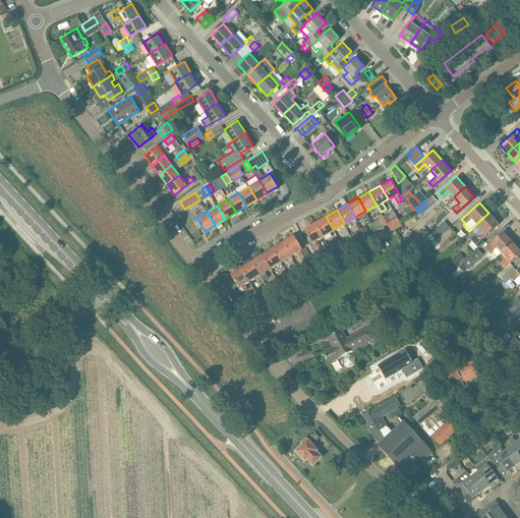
[(387,213),(383,215),(387,223),(391,229),(401,224),(396,213),(390,217),(387,213)]
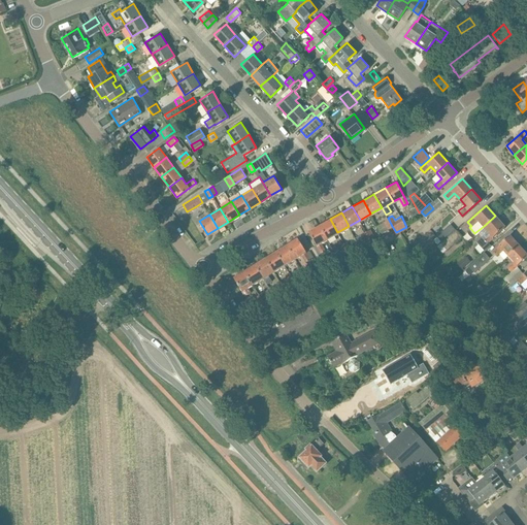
[(504,226),(495,216),(484,226),(486,229),(481,233),(482,235),(476,239),(485,250),(491,243),(488,240),(504,226)]
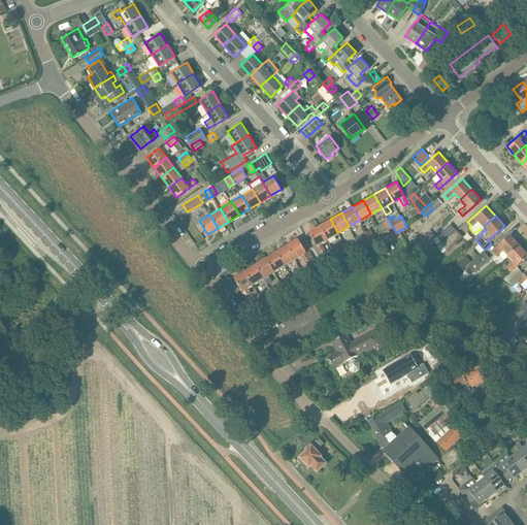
[(381,232),(392,226),(388,218),(382,221),(381,220),(375,223),(381,232)]
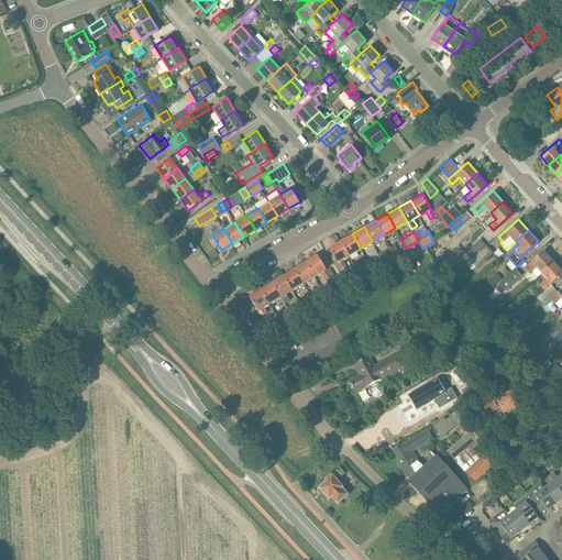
[(352,233),(340,240),(349,254),(360,248),(352,233)]
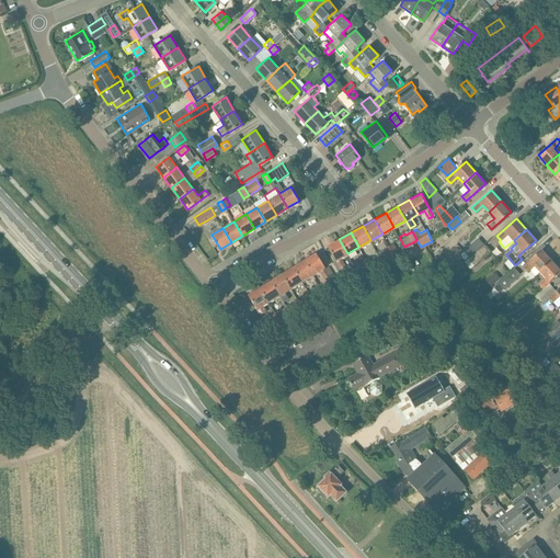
[(478,237),(464,250),(468,254),(469,255),(483,242),(478,237)]
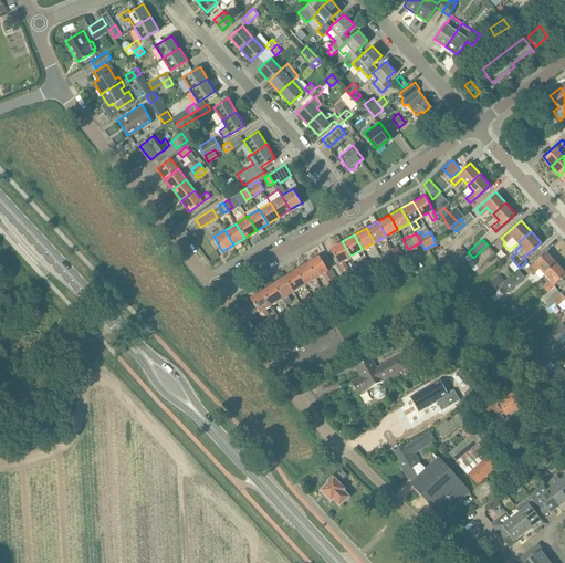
[(343,260),(351,256),(342,241),(331,248),(343,270),(347,268),(343,260)]
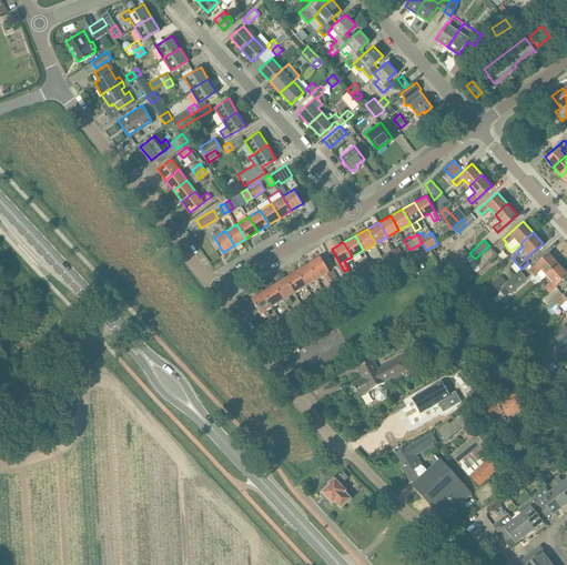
[(398,245),(393,248),(397,256),(403,253),(398,245)]
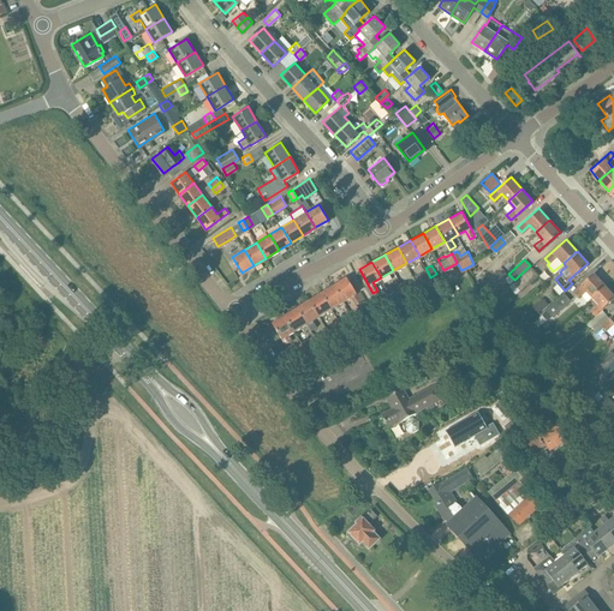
[(537,274),(530,265),(514,280),(513,281),(513,282),(519,288),(520,289),(537,274)]
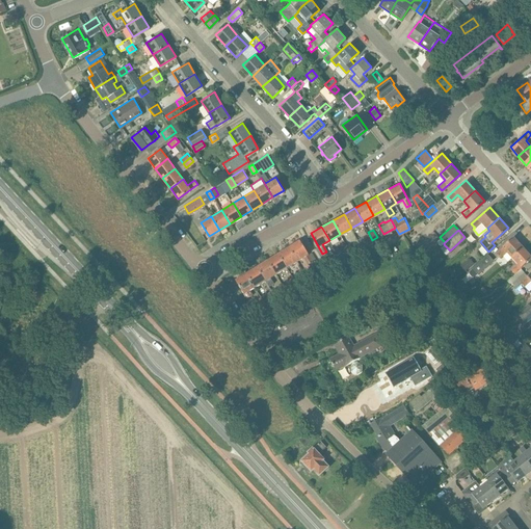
[(372,240),(368,232),(364,235),(363,233),(356,236),(362,245),(372,240)]
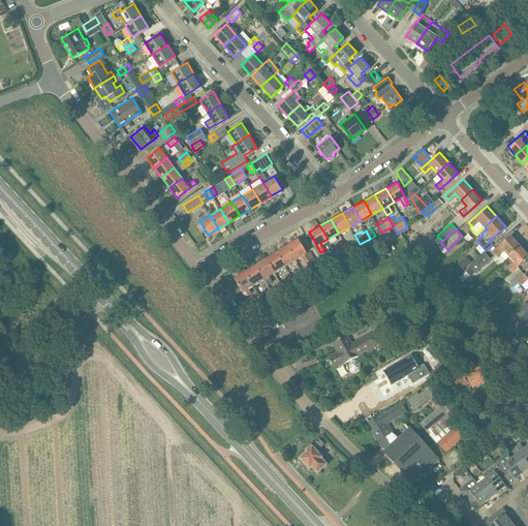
[(503,248),(508,254),(519,245),(510,235),(493,250),(497,254),(503,248)]
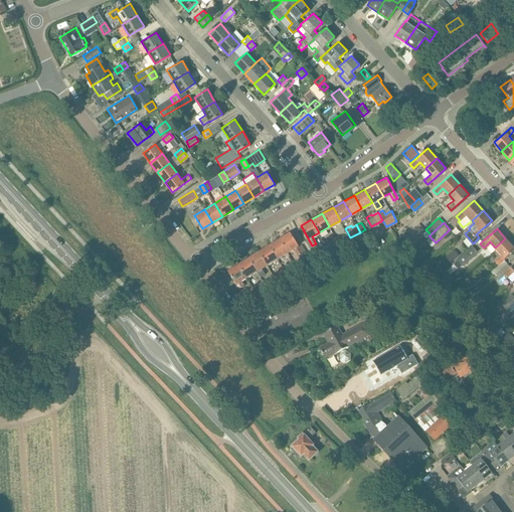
[(290,231),(280,237),(288,250),(294,246),(299,254),(302,251),(290,231)]
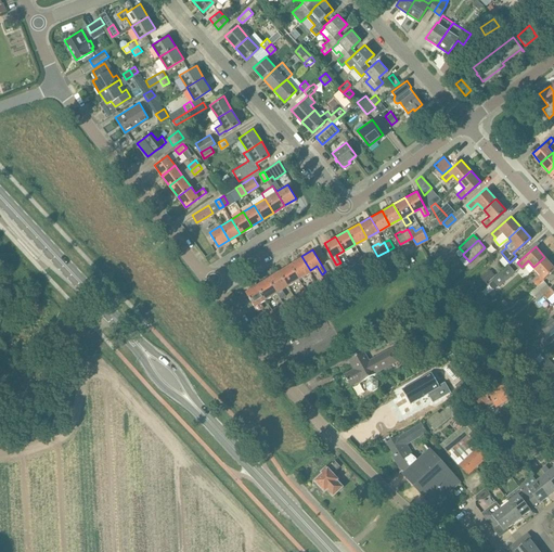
[(366,252),(361,255),(365,262),(371,260),(366,252)]
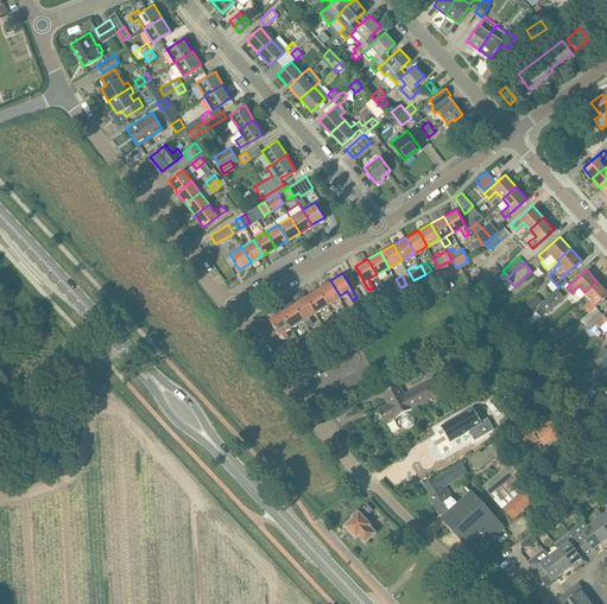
[(400,287),(396,279),(391,283),(393,286),(385,290),(389,294),(400,287)]
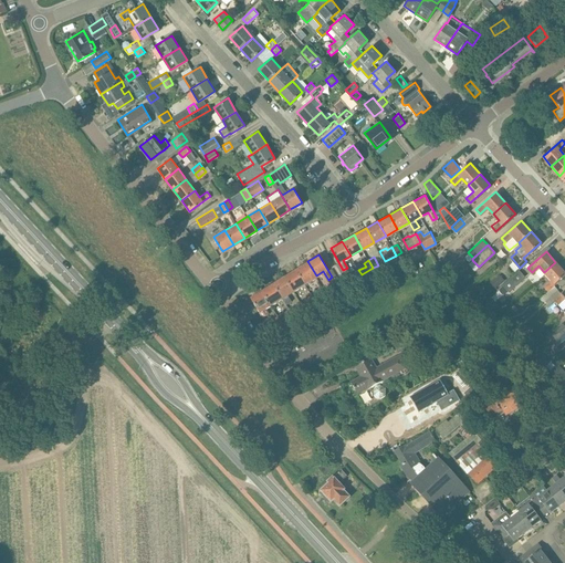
[(316,275),(307,261),(295,269),(304,283),(316,275)]
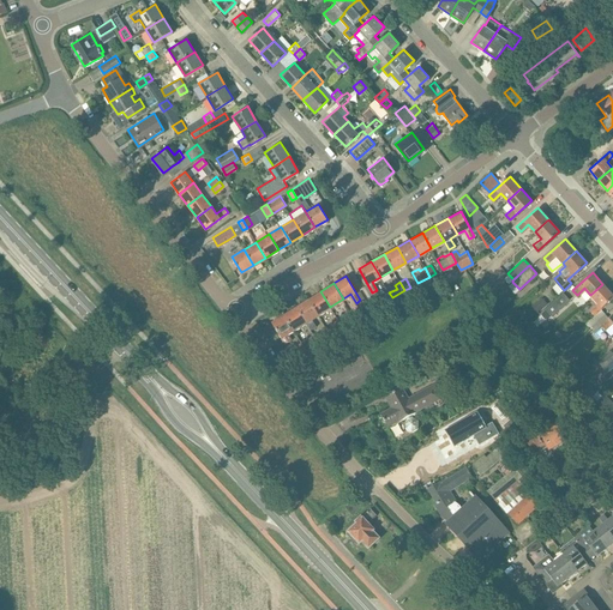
[(612,296),(612,295),(602,284),(590,295),(596,302),(589,309),(594,314),(612,296)]
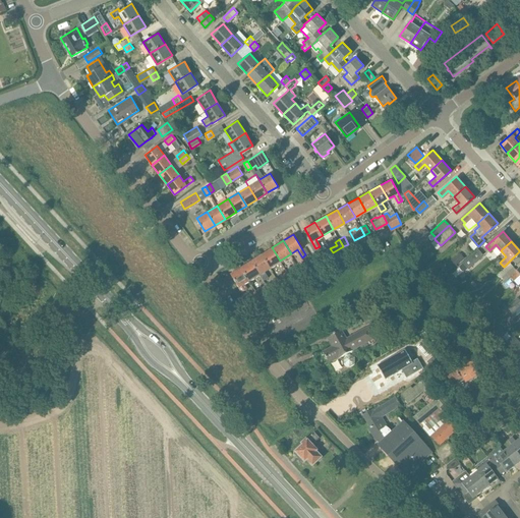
[(272,247),(262,253),(270,267),(280,261),(272,247)]
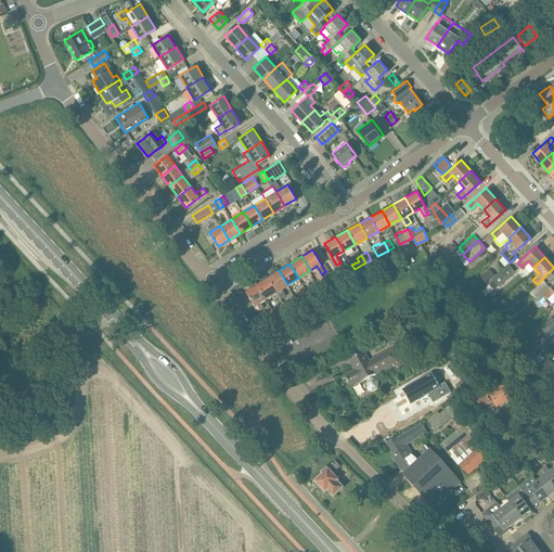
[(515,270),(509,264),(489,281),(494,286),(498,283),(499,284),(515,270)]
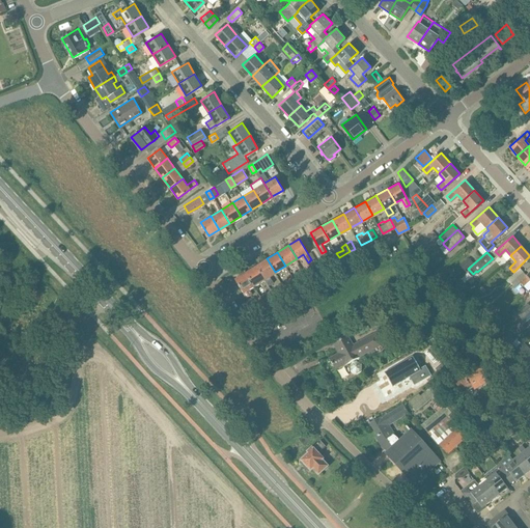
[(458,264),(464,269),(473,260),(468,255),(458,264)]
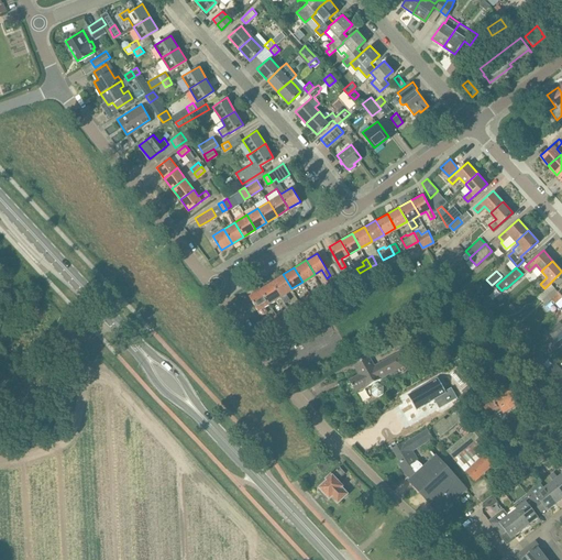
[(286,292),(291,288),(283,274),(272,281),(281,295),(284,302),(289,298),(286,292)]
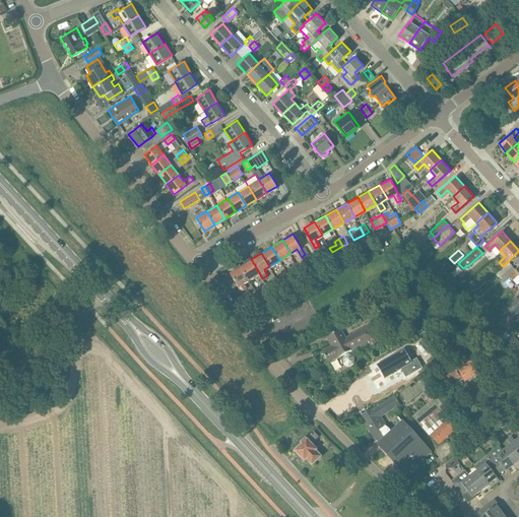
[(251,259),(241,266),(249,279),(259,272),(251,259)]
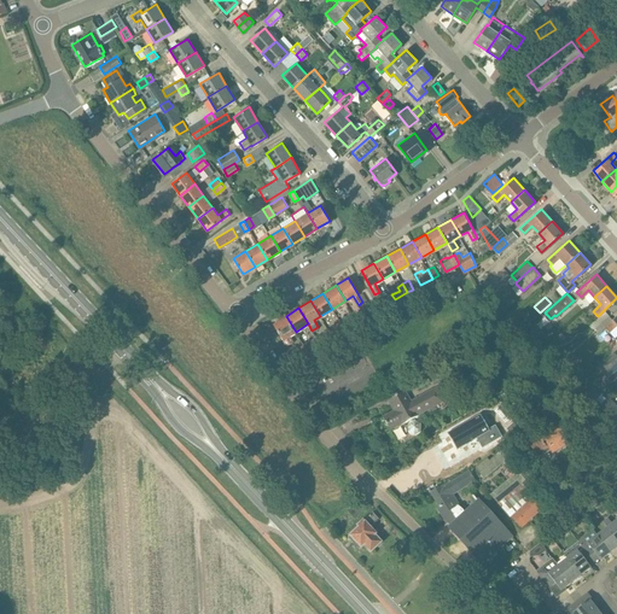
[(605,326),(612,319),(609,314),(595,325),(600,329),(605,326)]
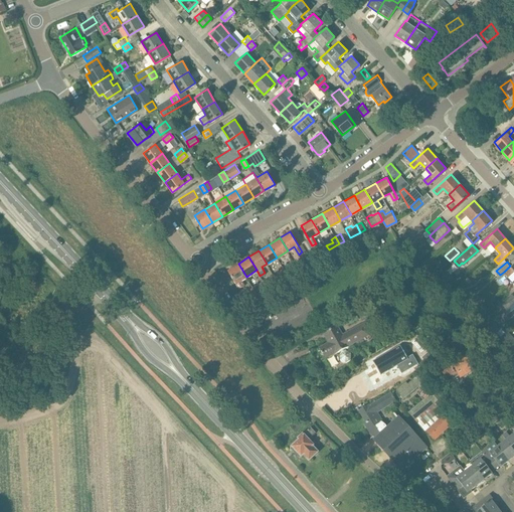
[(509,274),(513,279),(513,278),(513,262),(510,266),(504,272),(507,276),(509,274)]
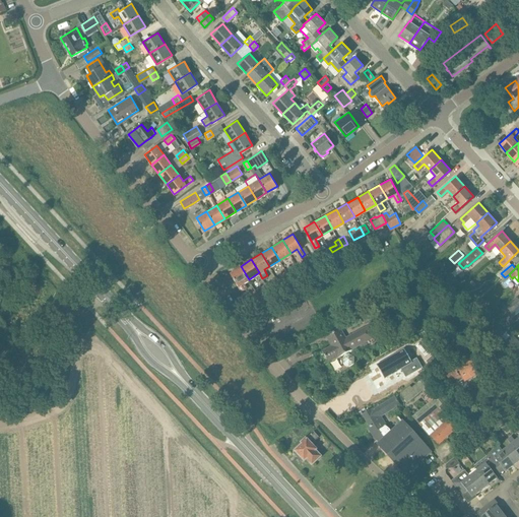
[(244,281),(249,279),(241,266),(230,272),(241,289),(247,286),(244,281)]
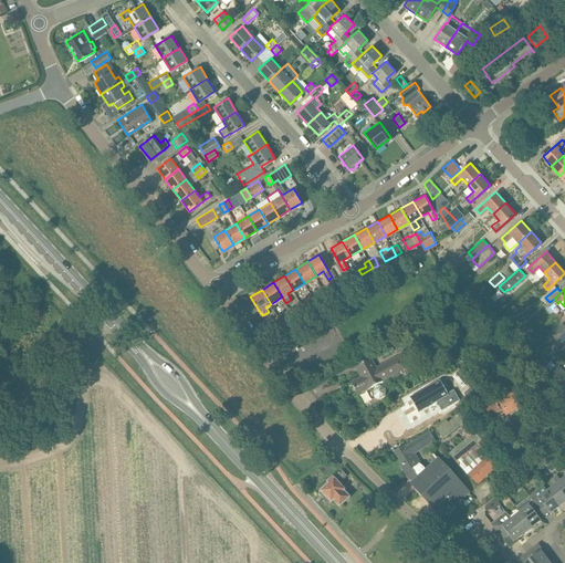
[(316,291),(311,294),(316,302),(321,299),(316,291)]
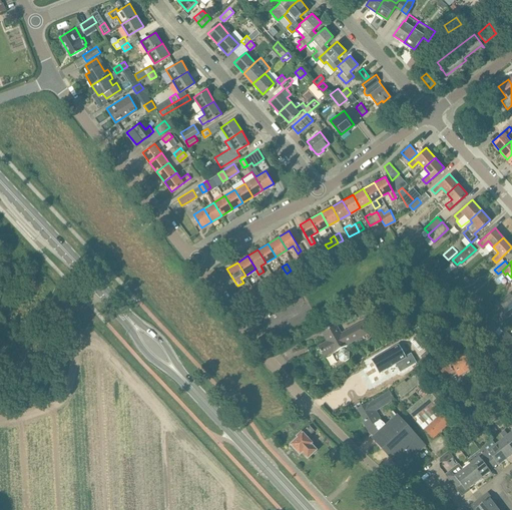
[(283,276),(287,274),(282,267),(278,269),(283,276)]
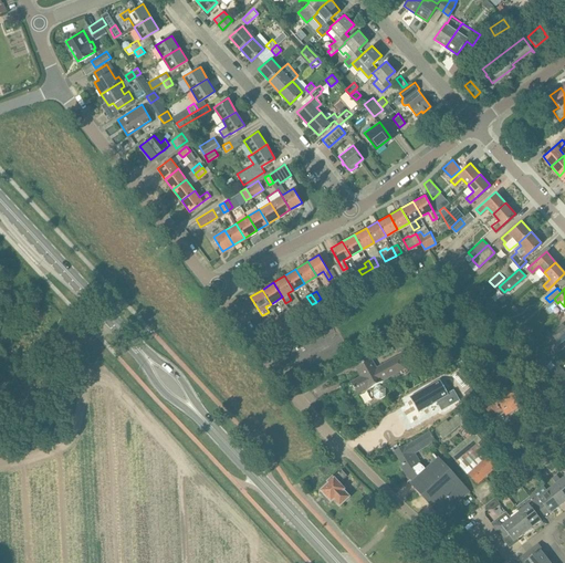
[(293,304),(289,308),(294,315),(299,313),(293,304)]
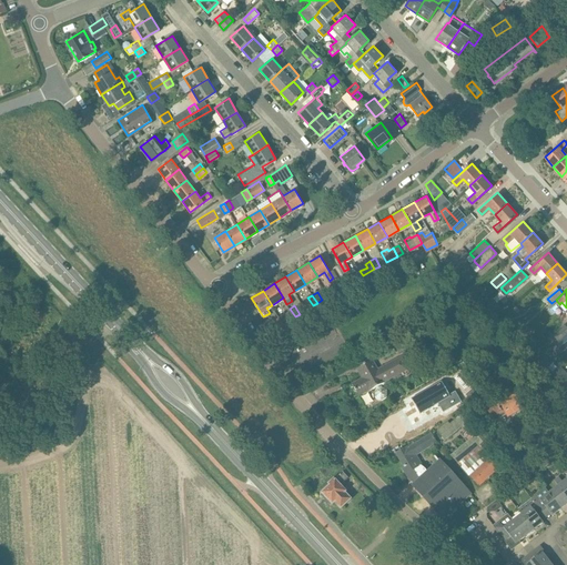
[(290,320),(295,316),(290,309),(285,311),(290,320)]
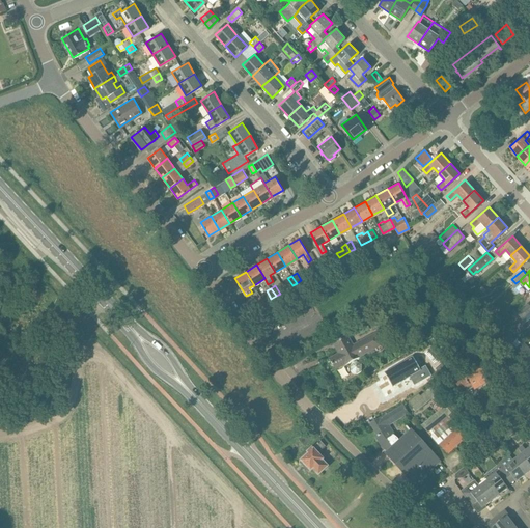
[(265,302),(260,295),(249,302),(254,309),(265,302)]
